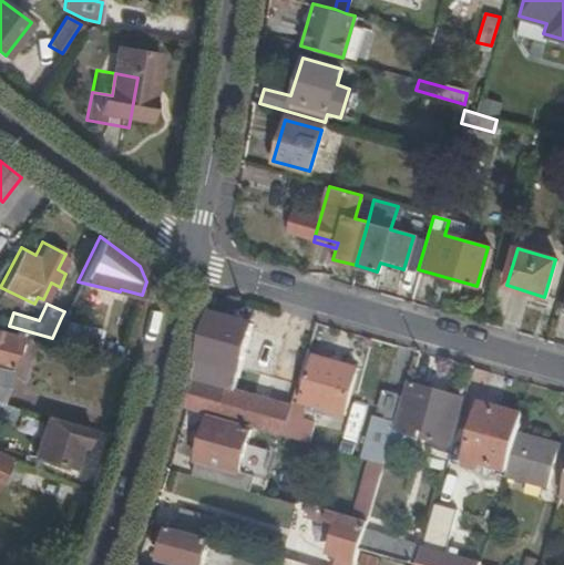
[(208,311),(184,407),(283,434),(290,406),(234,388),(239,366),(250,322),(208,311)]
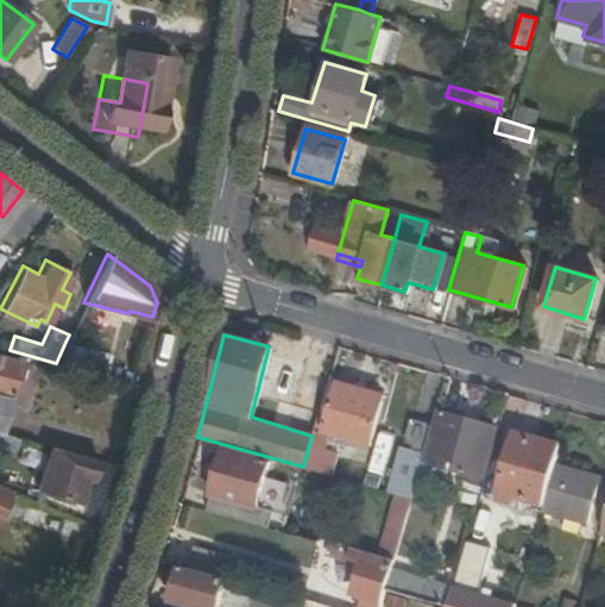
[(65,342),(56,363),(100,374),(106,352),(65,342)]
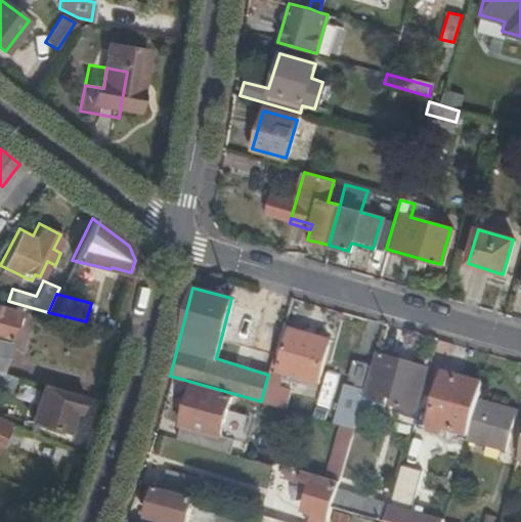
[(0,356),(15,309),(0,304),(0,356)]
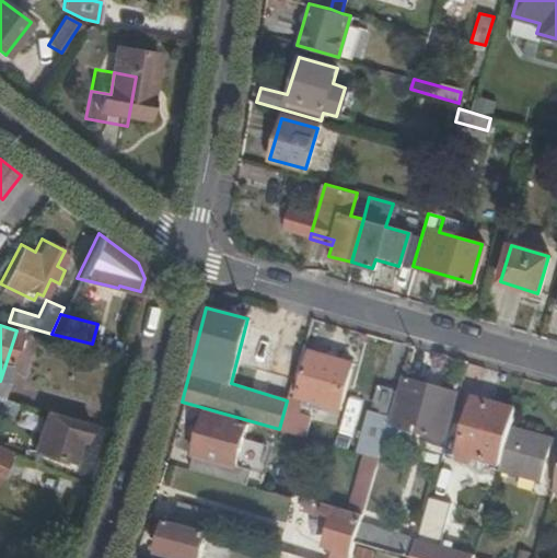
[(338,408),(351,361),(310,349),(296,396),(338,408)]
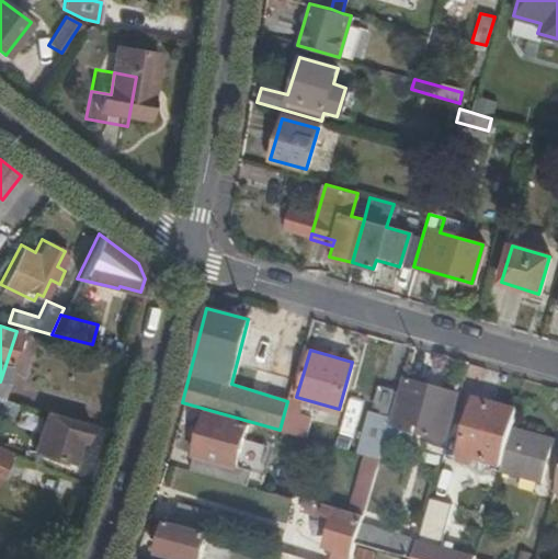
[(440,441),(455,392),(407,378),(393,425),(440,441)]
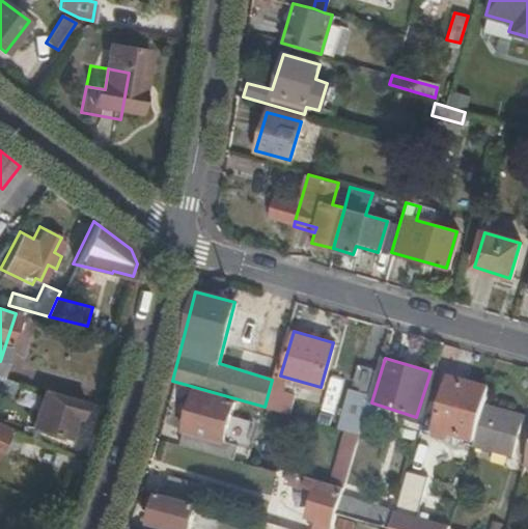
[(52,390),(82,398),(87,380),(57,371),(52,390)]
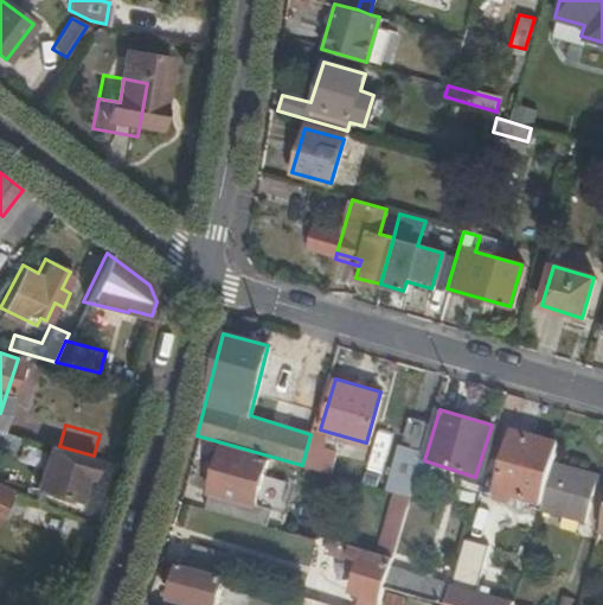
[(552,459),(557,441),(512,430),(495,489),(540,501),(552,459)]
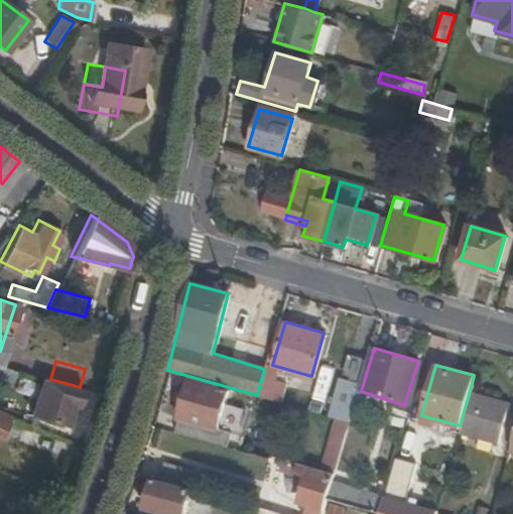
[(74,405),(80,387),(50,379),(40,377),(28,412),(62,423),(70,403),(74,405)]
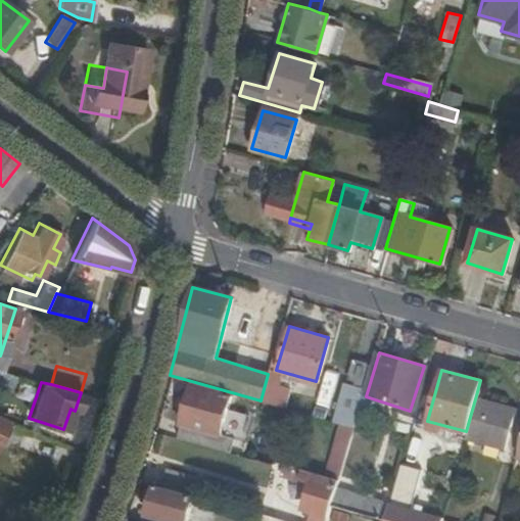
[(191,384),(177,434),(231,450),(235,437),(221,433),(226,412),(231,394),(191,384)]
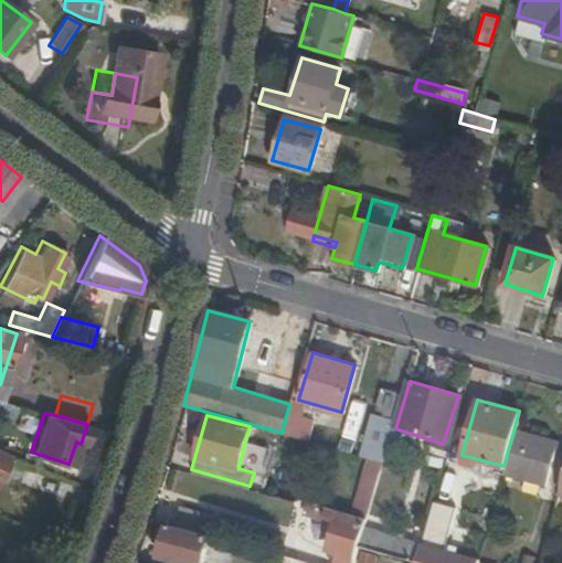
[(284,434),(300,438),(304,423),(288,418),(284,434)]
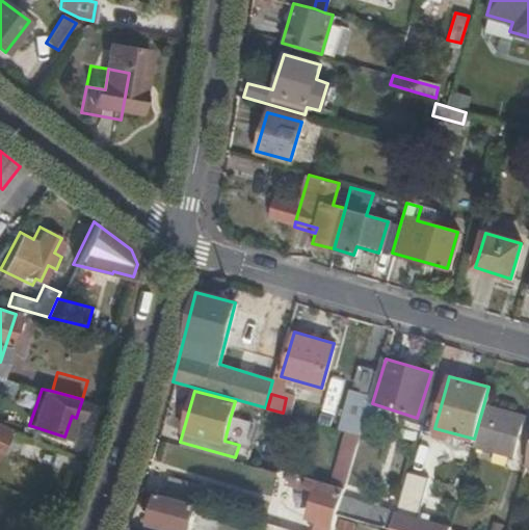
[(359,434),(367,402),(346,397),(338,428),(345,430),(359,434)]
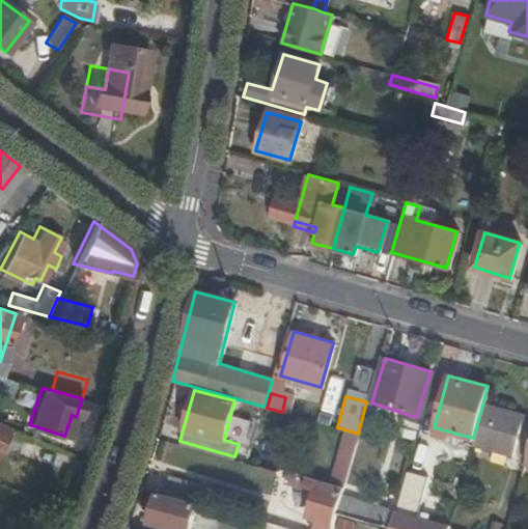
[(473,438),(471,445),(509,456),(522,413),(483,401),(473,438)]
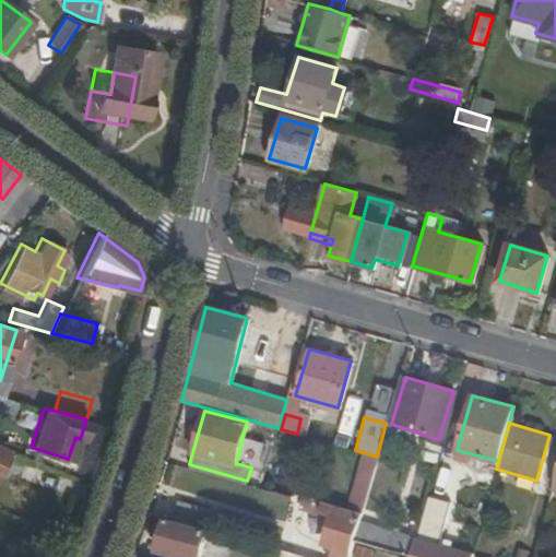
[(250,442),(241,440),(236,463),(251,467),(255,449),(250,442)]
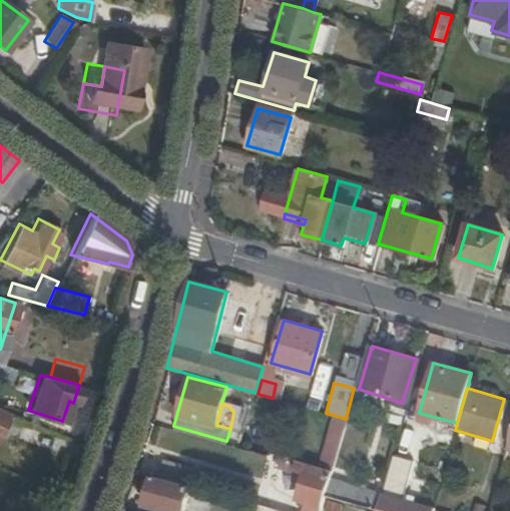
[(333,415),(318,467),(331,471),(346,419),(333,415)]
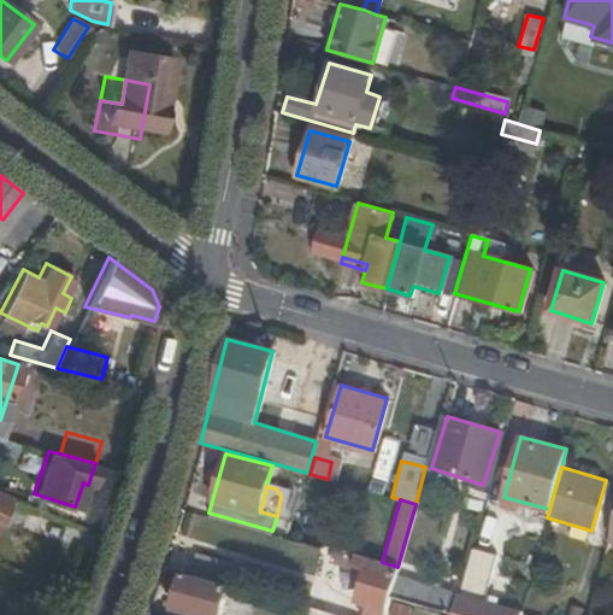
[(208,513),(207,516),(271,536),(272,531),(208,513)]
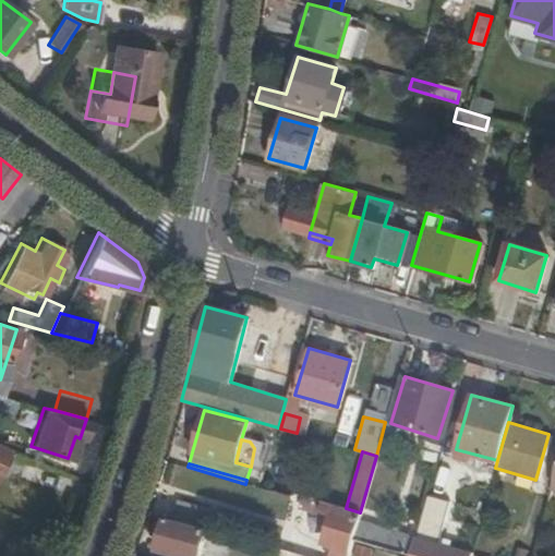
[(346,508),(299,495),(297,504),(332,514),(323,541),(334,545),(330,555),(347,555),(352,538),(358,521),(360,512),(346,508)]
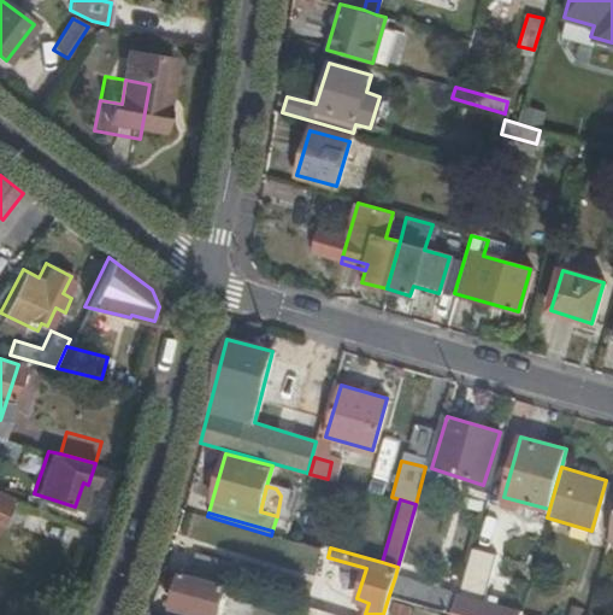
[(190,574),(223,584),(229,562),(196,554),(190,574)]
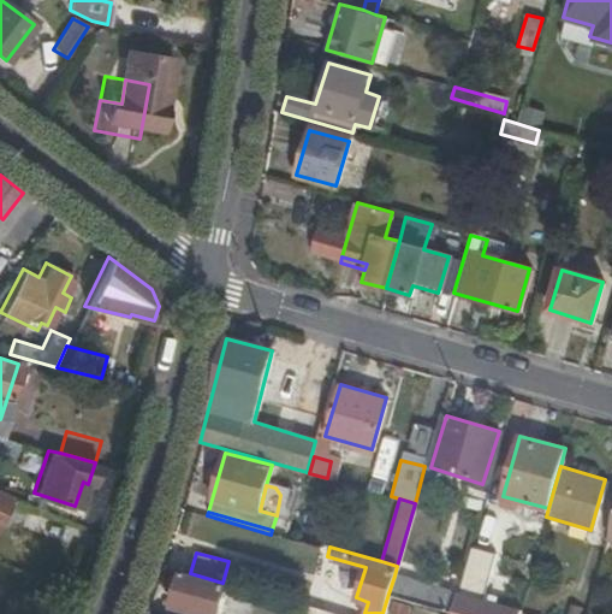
[(190,573),(183,571),(172,606),(200,613),(218,613),(227,584),(223,583),(190,573)]
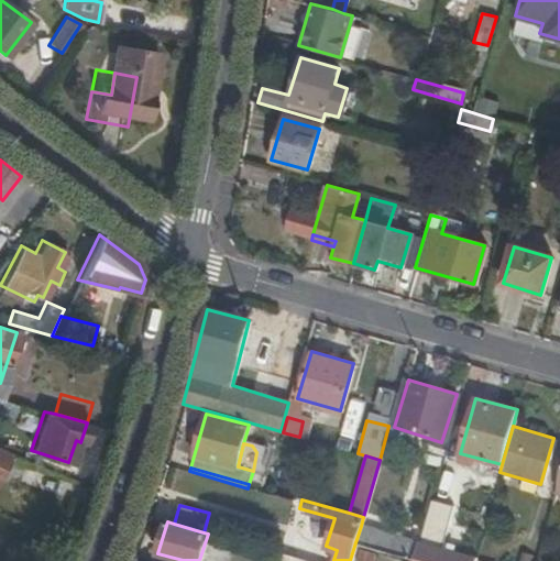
[(413,559),(417,542),(361,526),(355,542),(413,559)]
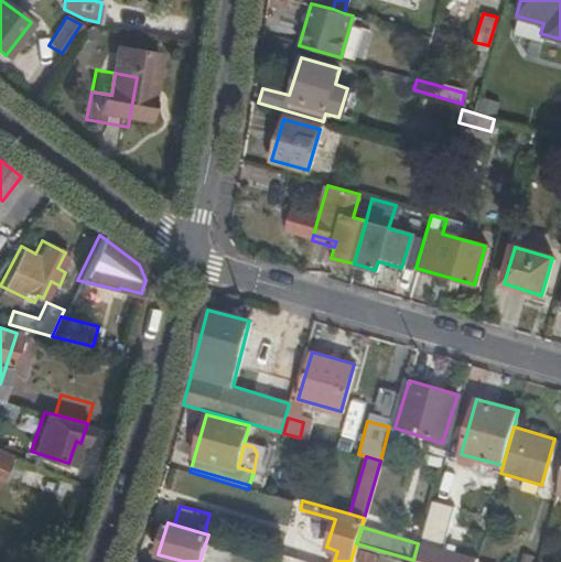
[(412,561),(413,560),(356,543),(351,561),(412,561)]
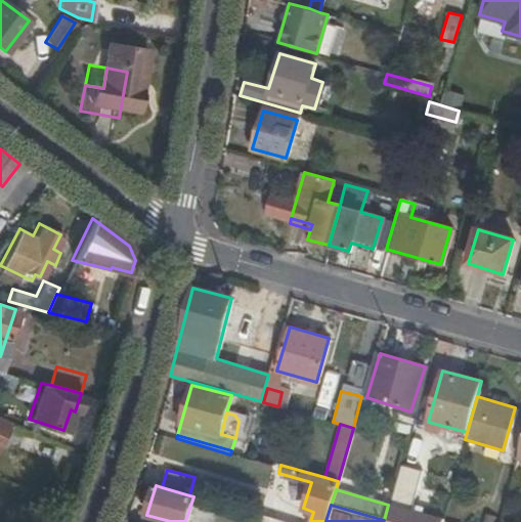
[(441,521),(442,519),(388,505),(384,520),(391,521),(441,521)]
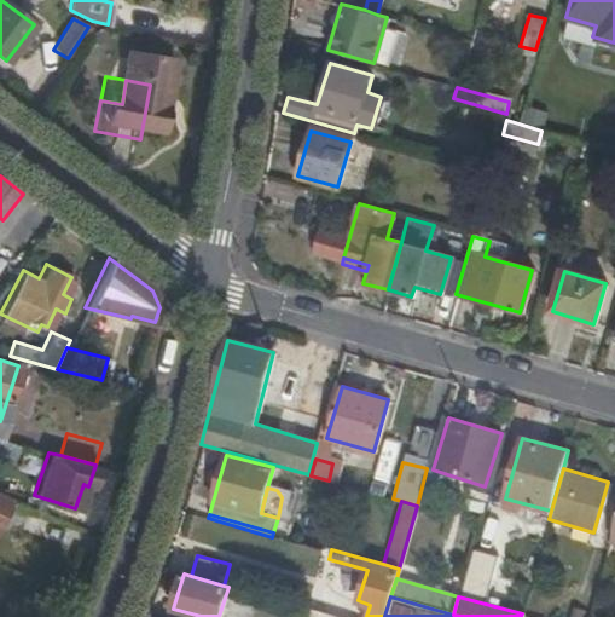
[(580,616),(584,609),(569,605),(566,616),(580,616)]
